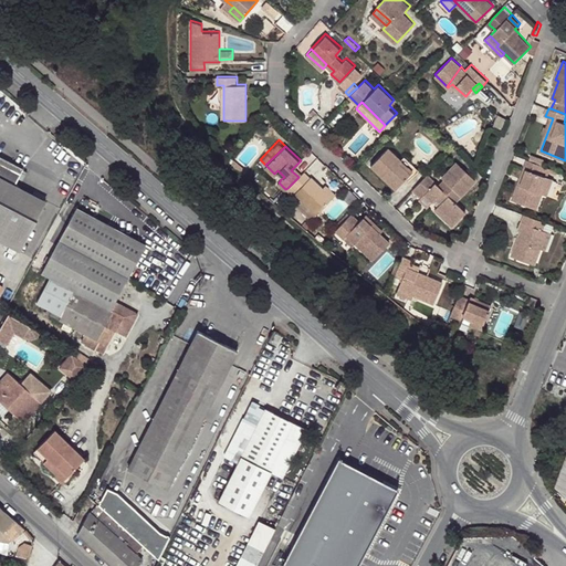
[(371,164),(386,178),(399,160),(400,158),(395,153),(388,146),(371,164)]
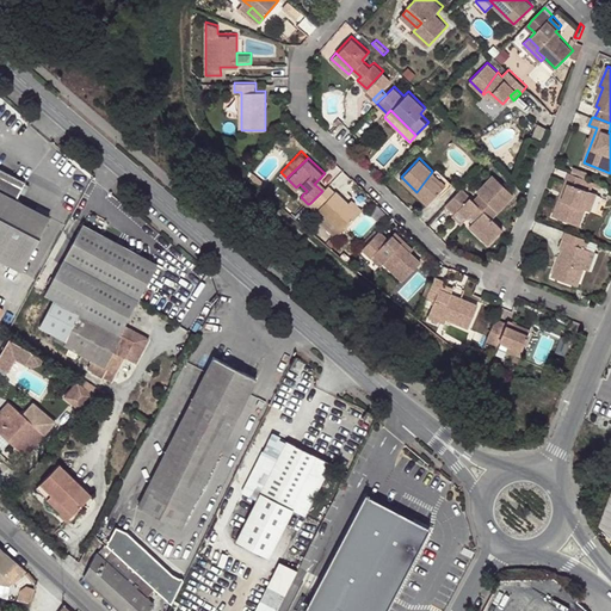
[(574,166),(572,173),(585,178),(587,178),(590,172),(574,166)]
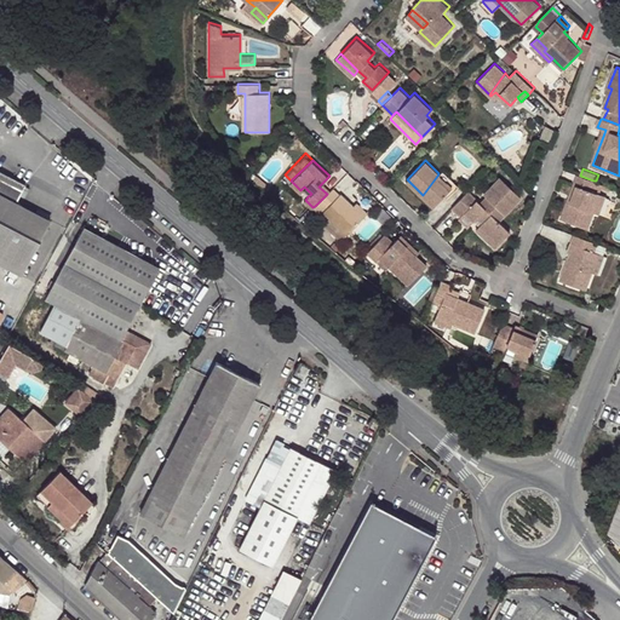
[(443,170),(438,173),(437,176),(448,188),(445,193),(447,195),(459,184),(443,170)]
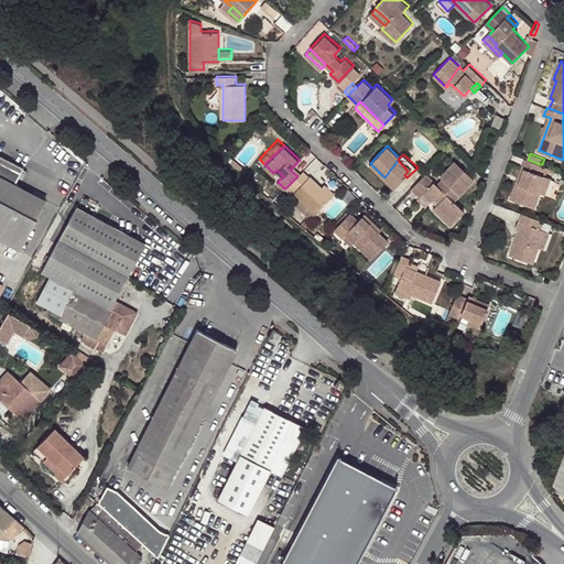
[(0,240),(17,250),(43,201),(13,184),(21,169),(0,155),(0,240)]
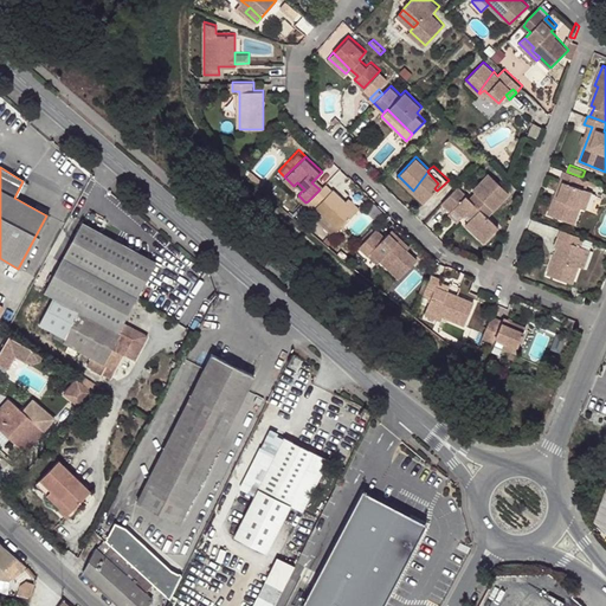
[(577,185),(580,176),(567,172),(565,171),(561,179),(566,181),(559,198),(555,197),(548,212),(575,223),(580,207),(585,210),(592,191),(577,185)]
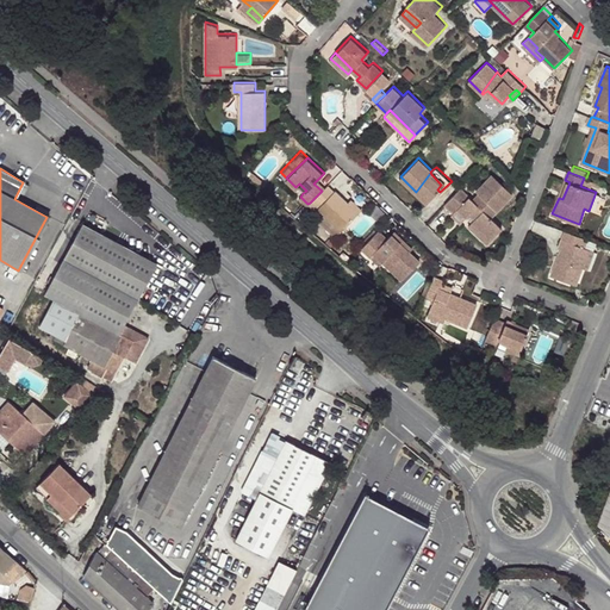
[(441,185),(430,173),(416,192),(425,201),(437,190),(441,185)]
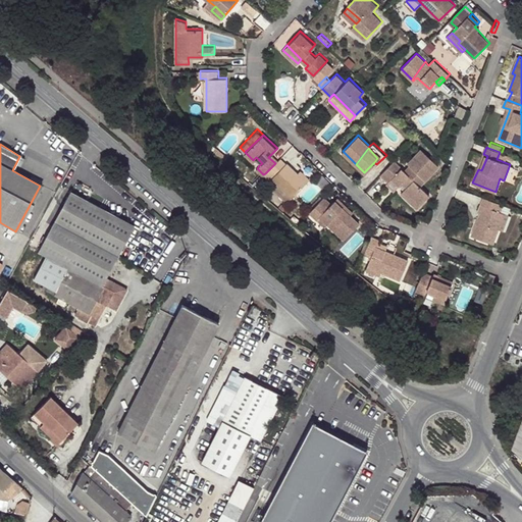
[(405,170),(395,160),(381,174),(388,181),(392,177),(399,185),(402,183),(405,179),(410,184),(406,187),(404,190),(409,195),(411,193),(420,203),(429,194),(419,185),(438,165),(421,149),(407,163),(409,165),(405,170)]
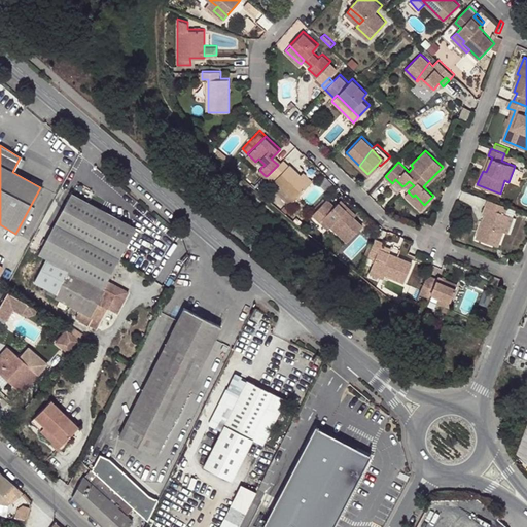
[(278,165),(281,162),(274,155),(271,159),(278,165)]
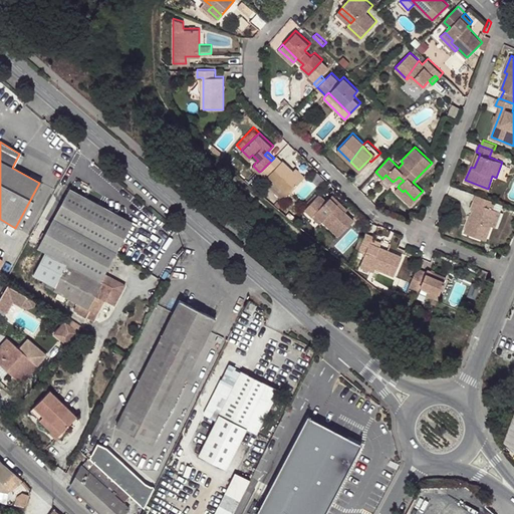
[(480,154),(476,152),(471,167),(474,168),(480,154)]
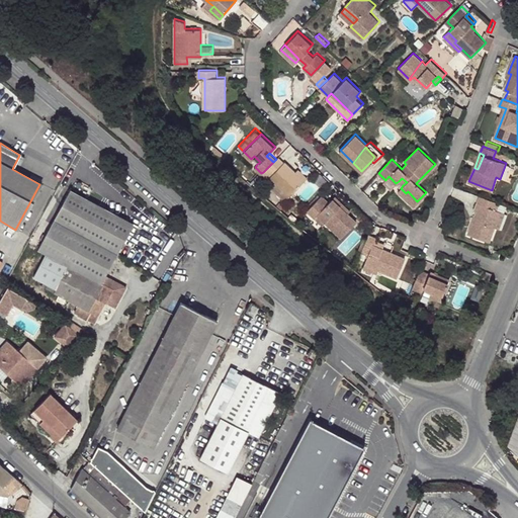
[(224,161),(228,165),(233,159),(228,155),(224,161)]
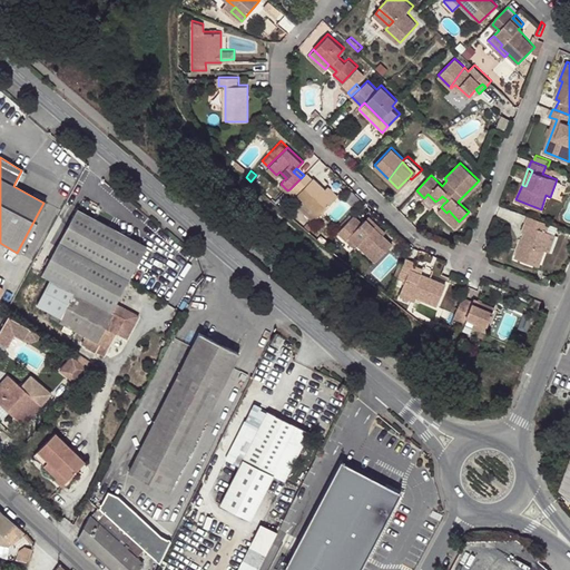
[(312,178),(306,173),(304,175),(301,178),(290,189),(295,196),(298,193),(304,199),(320,214),(335,198),(324,188),(313,177),(312,178)]
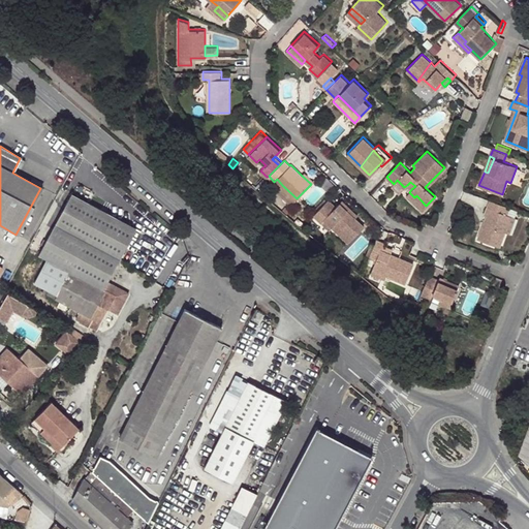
[(304,172),(301,175),(311,184),(314,181),(304,172)]
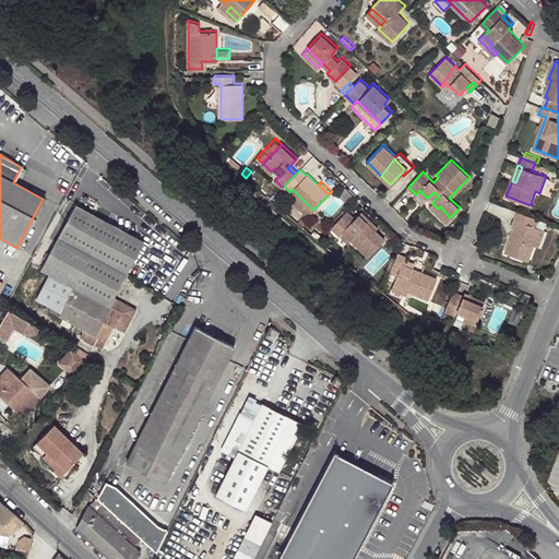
[(332,193),(321,206),(331,215),(342,203),(332,193)]
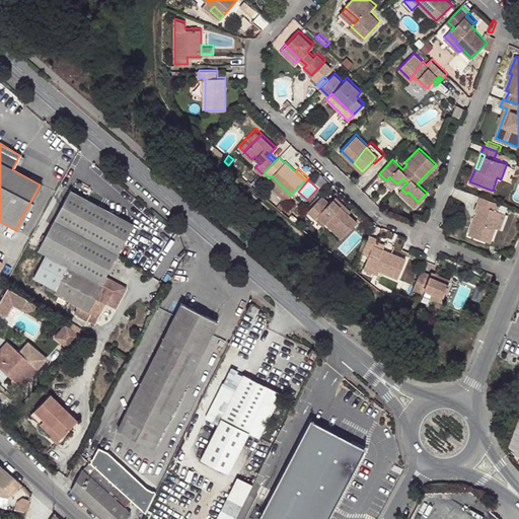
[(272,187),(285,200),(291,195),(277,181),(272,187)]
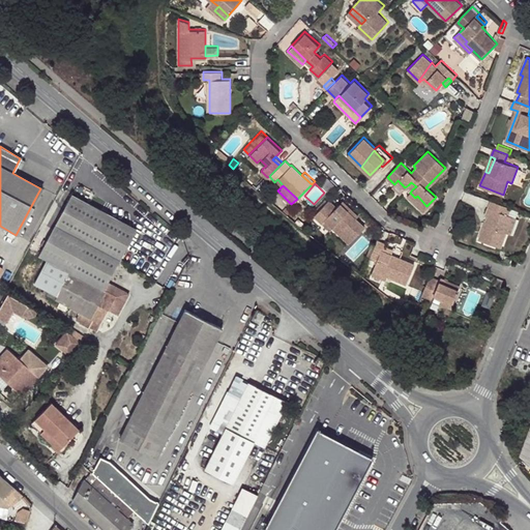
[(95,329),(107,307),(114,294),(100,288),(133,226),(68,192),(35,255),(45,259),(67,270),(55,295),(41,288),(39,292),(53,299),(53,298),(76,310),(80,312),(76,319),(75,320),(87,326),(87,324),(95,329)]
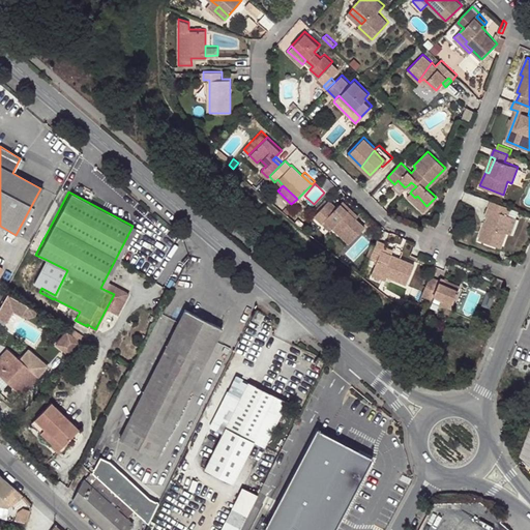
[(415,198),(410,193),(407,195),(422,210),(427,206),(417,196),(415,198)]
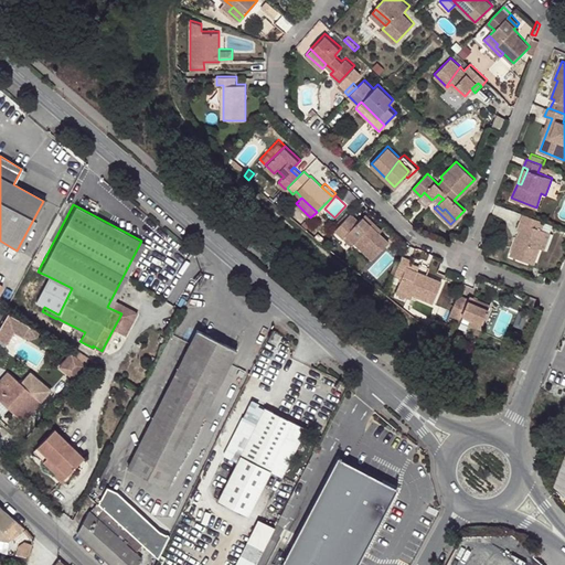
[(333,225),(337,228),(351,213),(348,210),(333,225)]
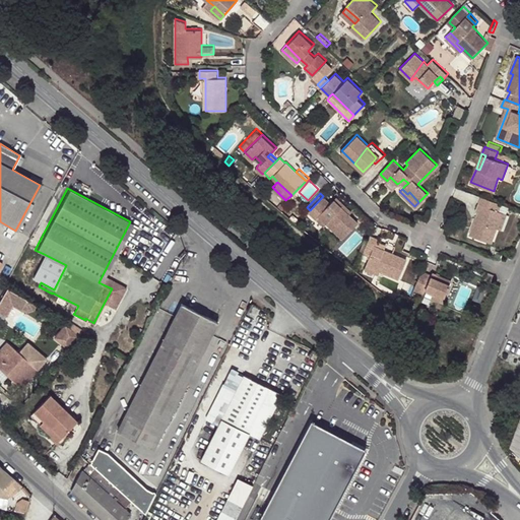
[(323,196),(310,210),(317,217),(320,214),(321,215),(324,211),(329,202),(323,196)]
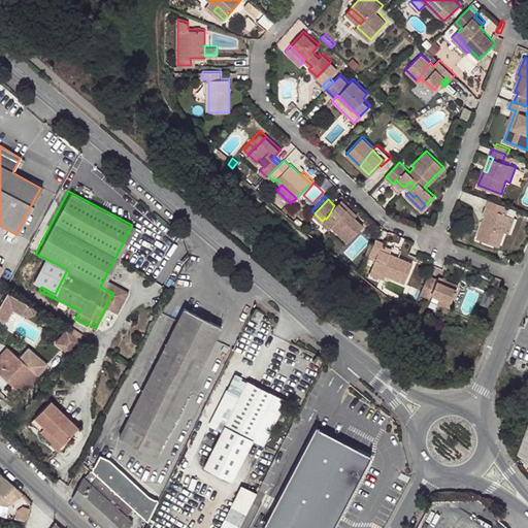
[(339,202),(354,217),(357,213),(342,199),(339,202)]
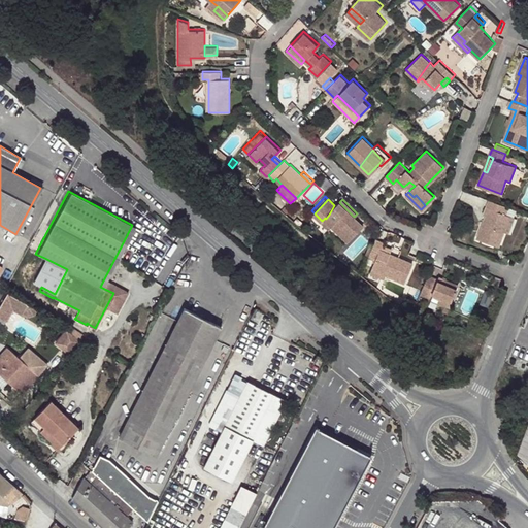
[(508,207),(489,199),(484,213),(486,215),(476,237),(497,245),(503,230),(509,216),(505,213),(508,207)]
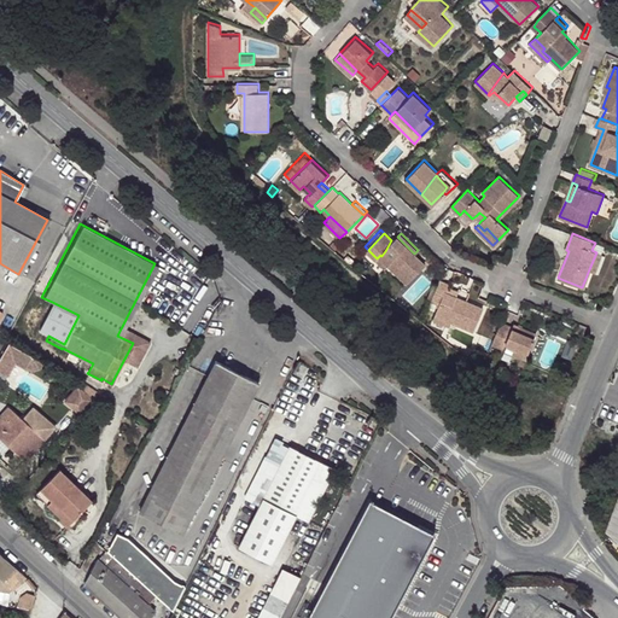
[(392,242),(391,240),(385,251),(382,256),(390,264),(407,283),(425,264),(414,254),(397,237),(392,242)]
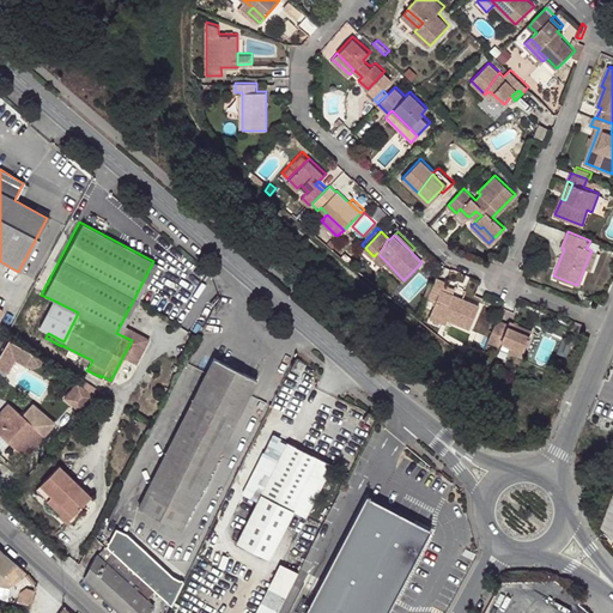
[(584,267),(589,269),(600,244),(590,241),(587,248),(592,250),(584,267)]
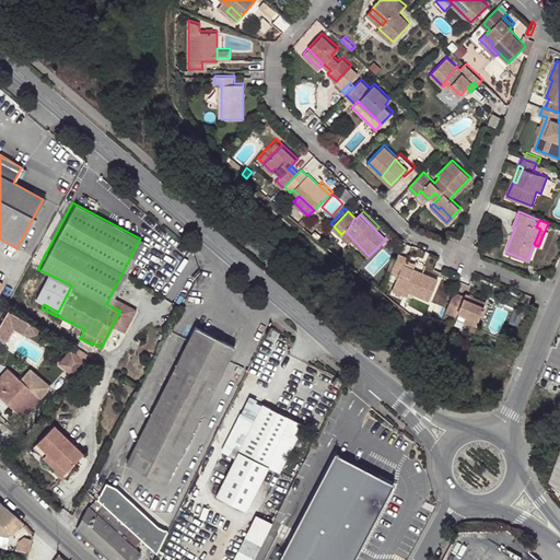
[(346,232),(342,236),(350,243),(353,240),(346,232)]
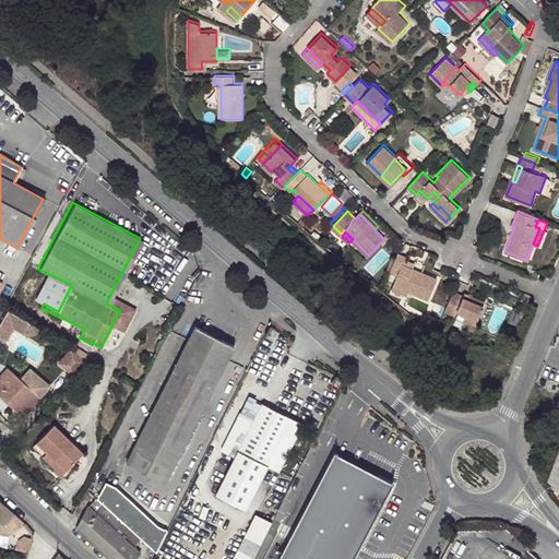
[(390,272),(396,274),(402,262),(414,268),(416,262),(406,258),(407,254),(399,251),(396,257),(390,272)]
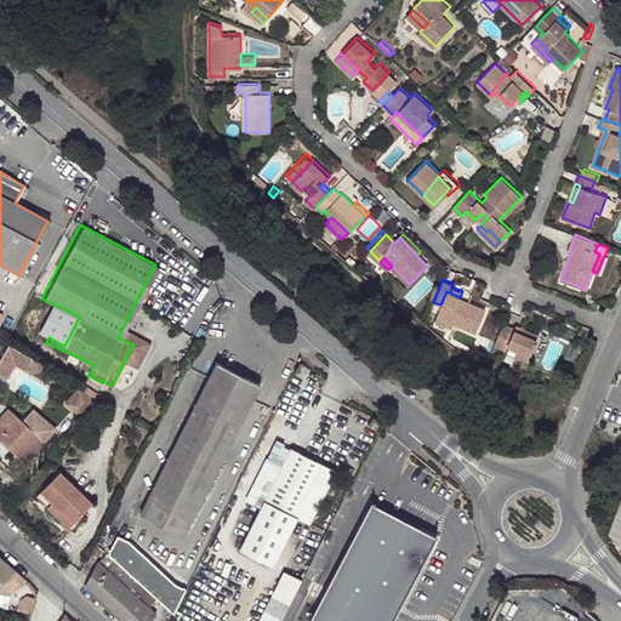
[(429,301),(433,302),(440,285),(437,283),(429,301)]
